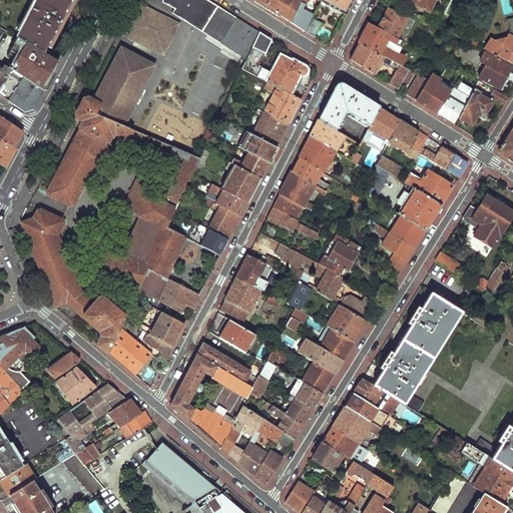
[(33,0),(14,36),(44,53),(72,0),(33,0)]
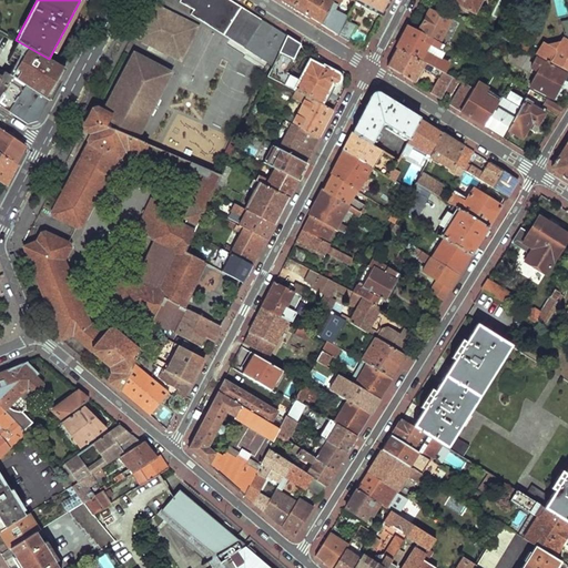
[(179,0),(178,2),(191,11),(195,4),(188,0),(179,0)]
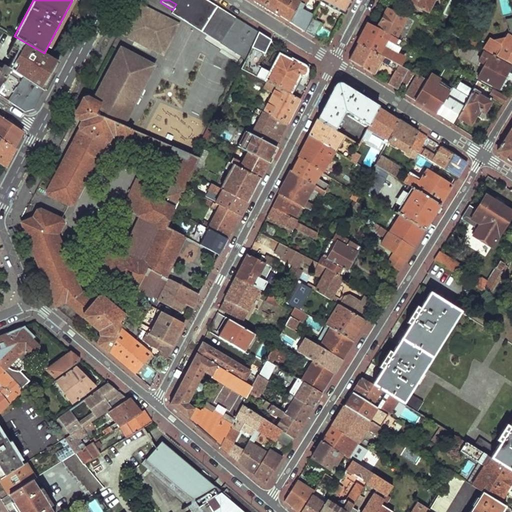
[(215,41),(225,46),(241,21),(207,0),(178,0),(176,4),(172,10),(171,12),(215,41)]
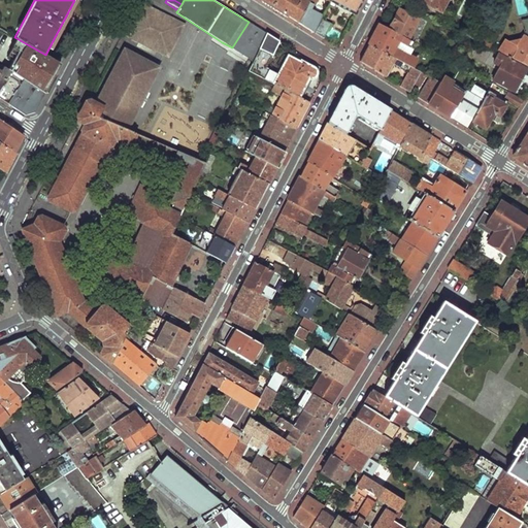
[(260,0),(298,24),(308,3),(302,0),(260,0)]
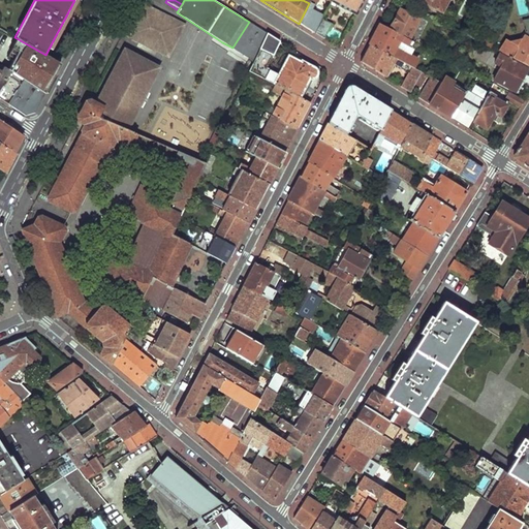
[(336,5),(355,16),(364,0),(363,0),(331,0),(331,2),(329,5),(335,8),(336,5)]
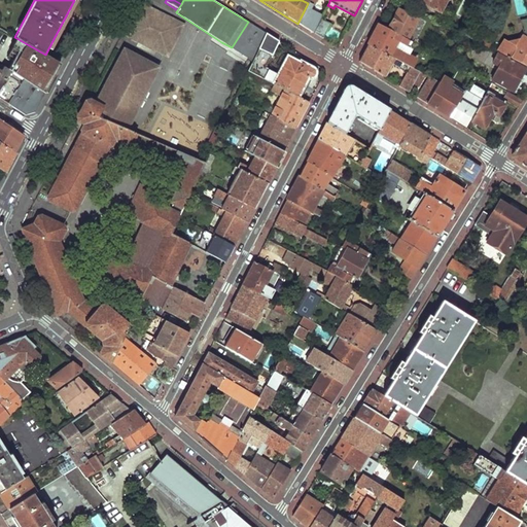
[(437,13),(445,0),(421,0),(427,3),(425,6),(437,13)]
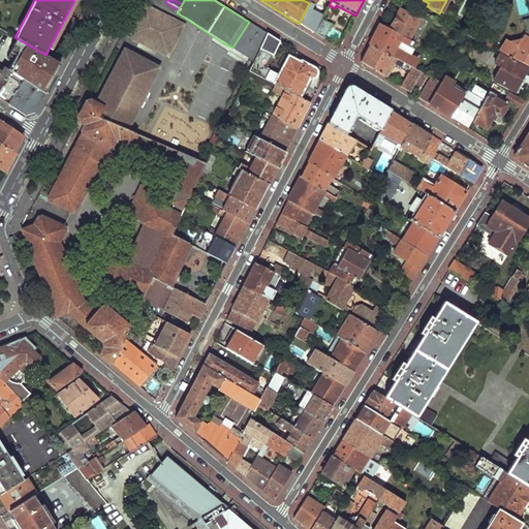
[(299,24),(314,33),(322,19),(323,16),(312,9),(314,5),(310,2),(309,3),(299,24)]
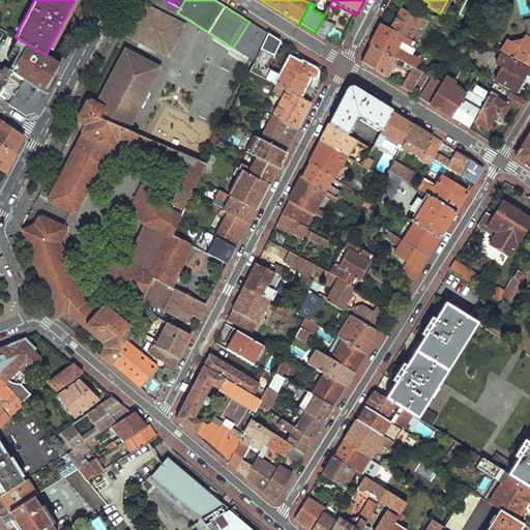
[(143,5),(127,34),(167,54),(182,25),(143,5)]
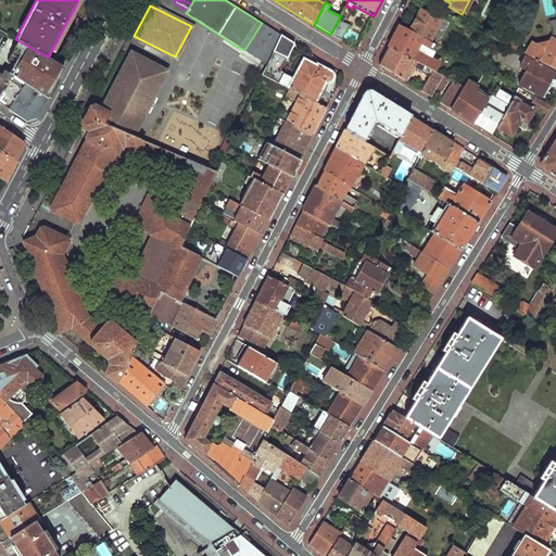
[(409,30),(430,41),(441,21),(420,9),(409,30)]
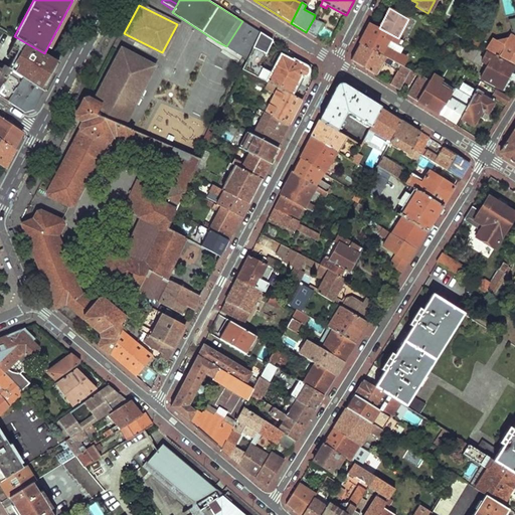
[(306,32),(316,38),(323,23),(314,18),(306,32)]
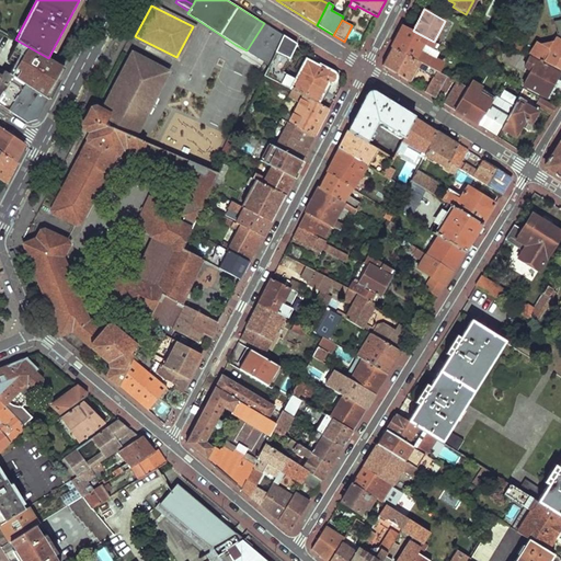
[(247,50),(268,65),(284,35),(264,23),(247,50)]
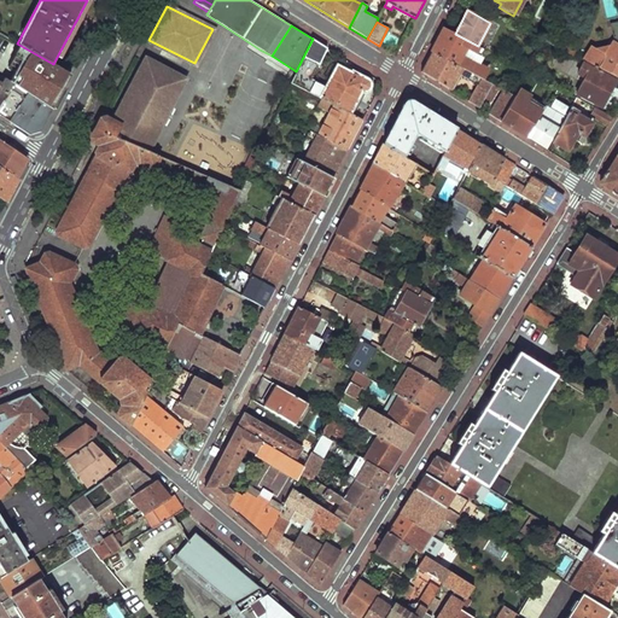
[(431,52),(472,75),(482,79),(482,80),(488,70),(471,59),(476,51),(482,53),(484,50),(478,46),(455,34),(444,28),(437,41),(431,52)]
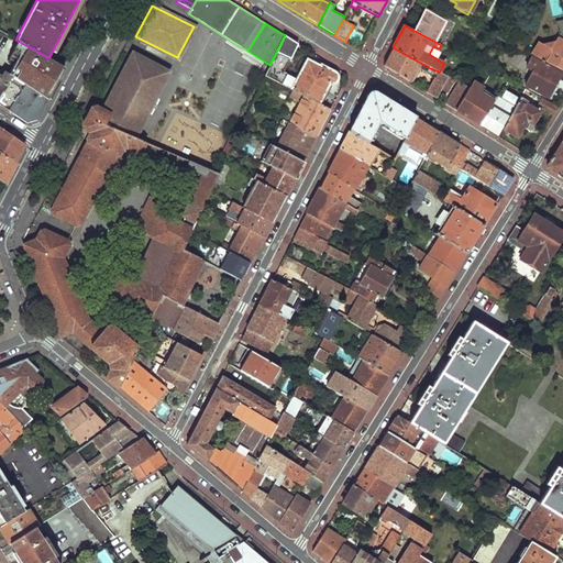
[(534,57),(554,67),(561,58),(562,59),(562,25),(561,26),(562,32),(559,33),(556,32),(553,37),(556,40),(558,42),(554,47),(550,44),(545,48),(542,46),(534,57)]
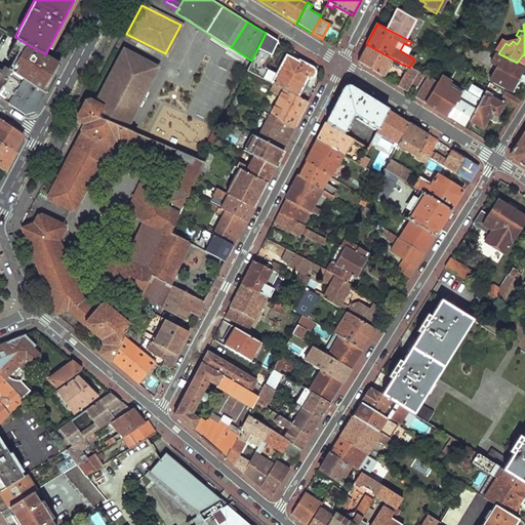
[(461,34),(478,42),(481,37),(482,35),(466,27),(461,34)]
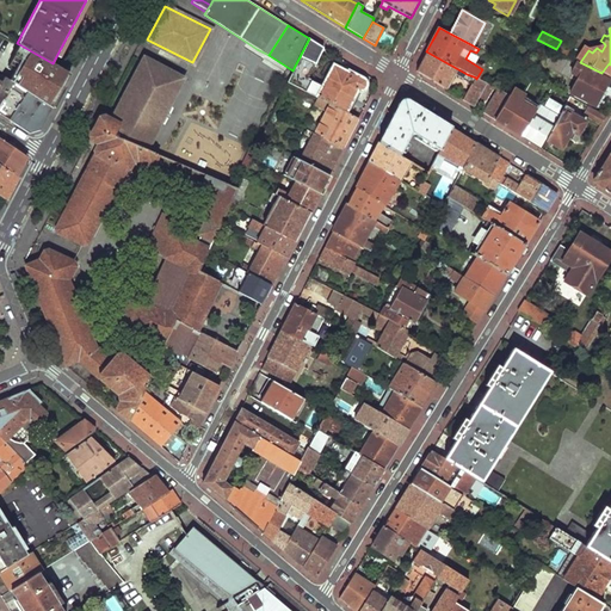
[(292,71),(287,82),(288,82),(302,90),(323,48),(309,38),(292,71)]
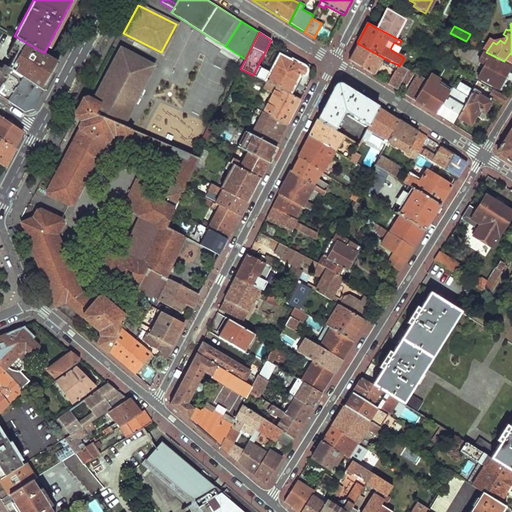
[(0,56),(0,61),(43,92),(49,80),(59,61),(44,53),(14,36),(0,56)]
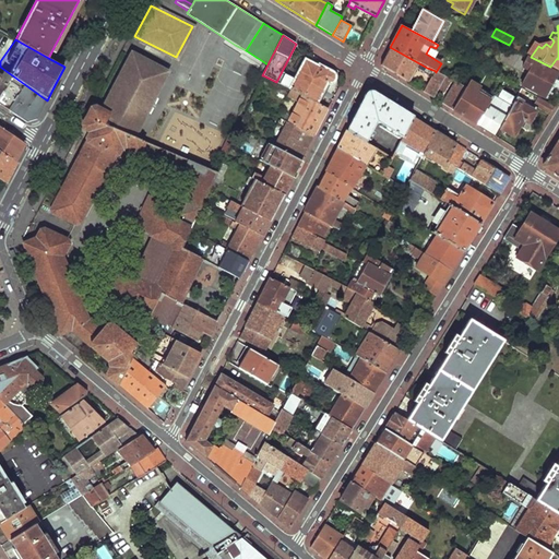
[(509,45),(518,49),(521,44),(512,39),(509,45)]
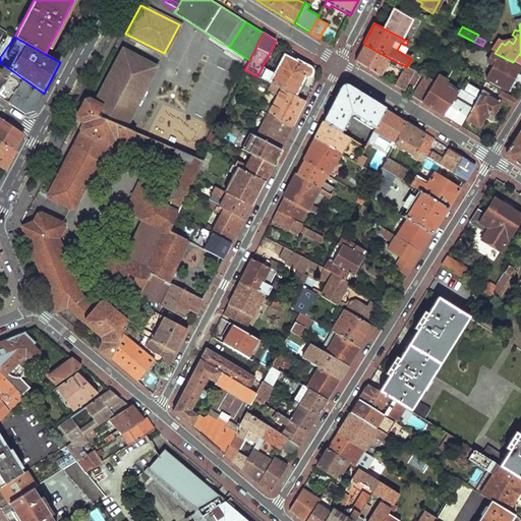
[(355,60),(381,75),(389,62),(396,66),(398,63),(363,44),(355,60)]
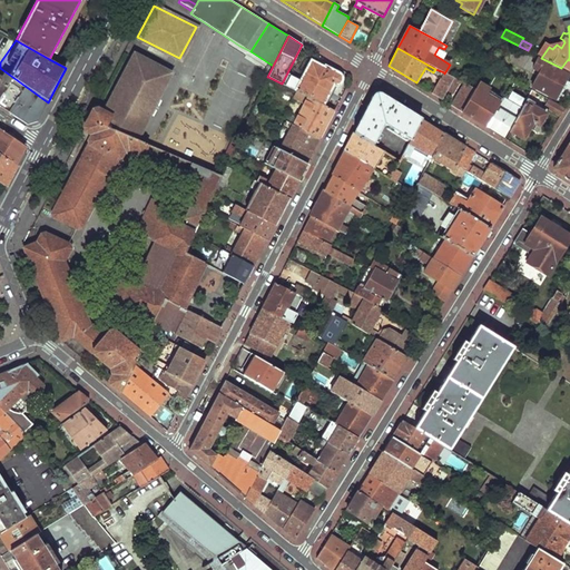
[(89,145),(53,212),(53,216),(55,218),(76,228),(77,228),(78,227),(81,225),(116,158),(120,157),(123,150),(127,148),(200,185),(186,215),(199,223),(205,209),(213,194),(222,175),(135,139),(140,129),(124,120),(130,107),(147,116),(170,72),(135,55),(105,114),(97,109),(94,110),(86,124),(85,127),(85,130),(92,134),(88,141),(89,145)]
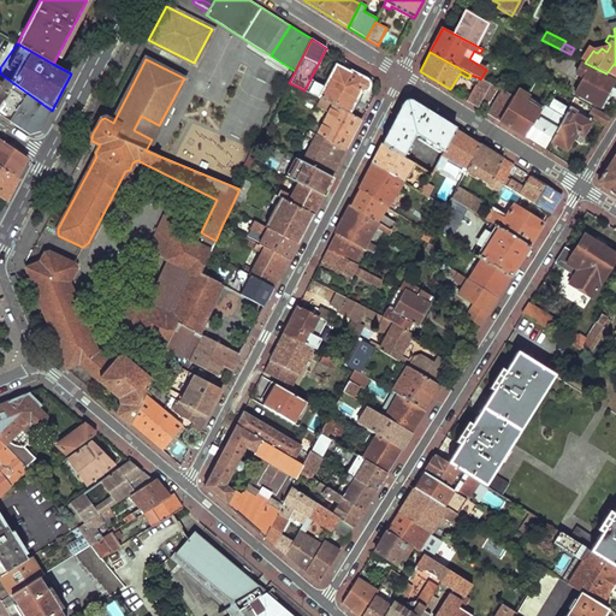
[(575,93),(602,107),(611,87),(615,88),(615,77),(606,73),(585,63),(581,60),(579,66),(587,70),(575,93)]
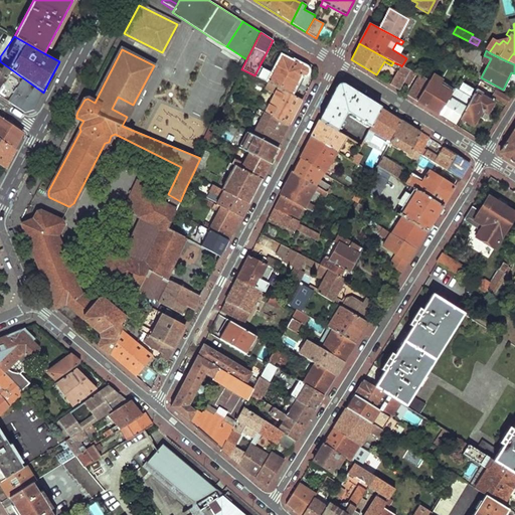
[(291,94),(301,74),(303,75),(304,75),(307,74),(308,72),(308,70),(307,69),(306,68),(293,61),(292,62),(281,56),(272,73),(266,69),(261,78),(267,81),(291,94)]
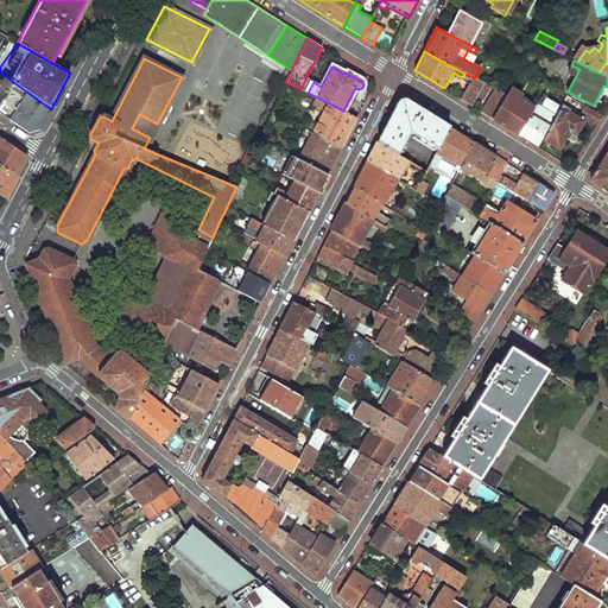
[(0,102),(13,83),(5,77),(0,84),(0,102)]
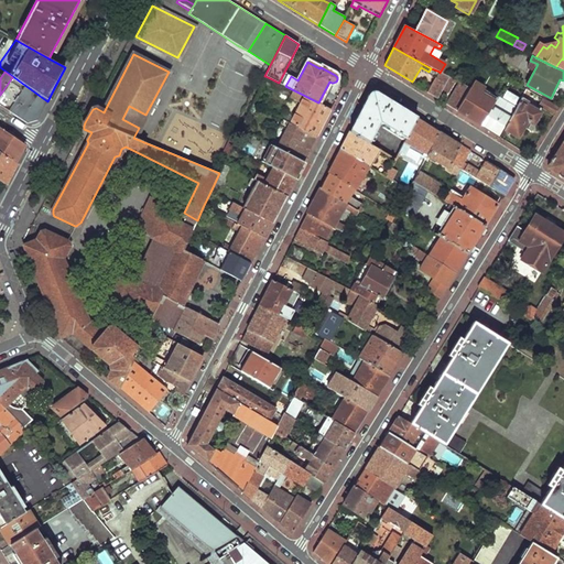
[(440,72),(427,91),(438,99),(445,87),(451,78),(440,73),(440,72)]
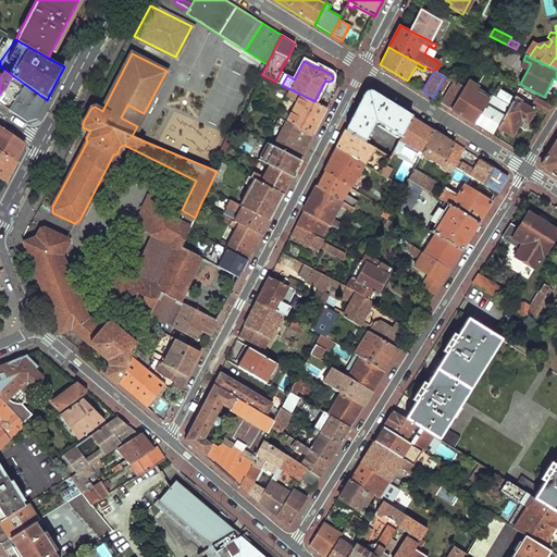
[(12,76),(0,94),(0,104),(10,111),(26,122),(36,120),(41,110),(47,100),(12,76)]
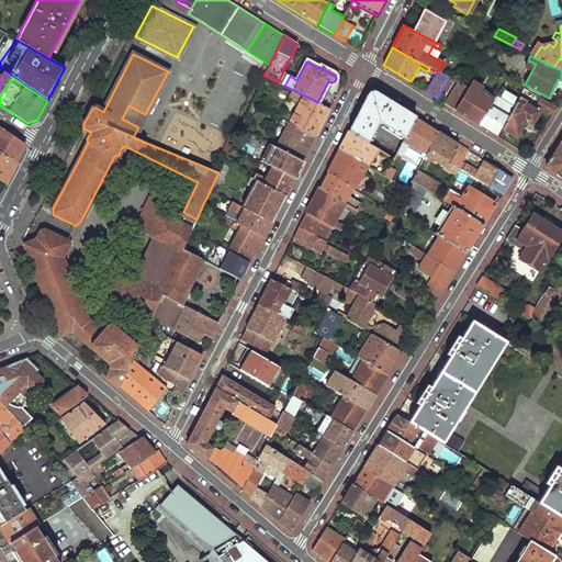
[(449,78),(444,87),(449,90),(454,80),(449,78)]
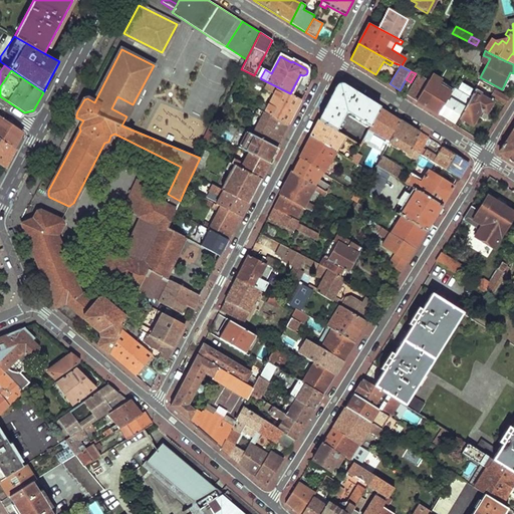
[(407,94),(416,100),(429,80),(419,75),(407,94)]
